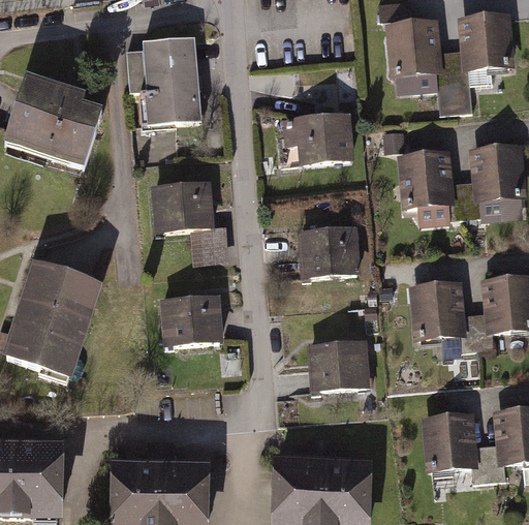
[(410,1),(378,3),(379,20),(386,20),(387,24),(425,21),(424,13),(411,14),(410,1)]
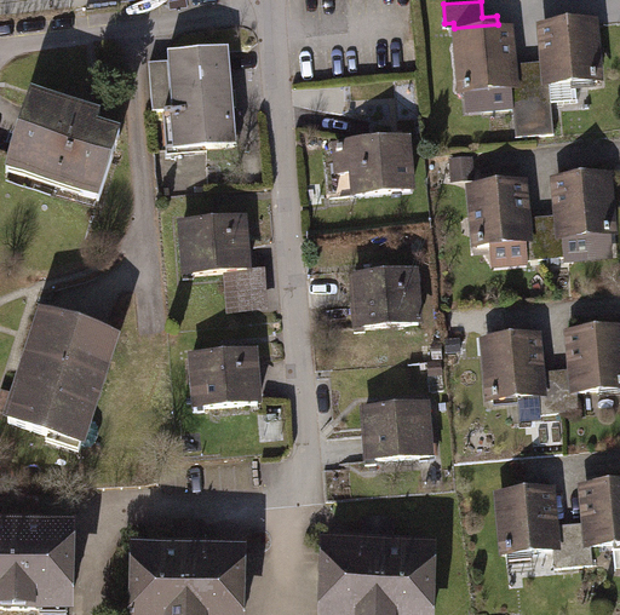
[(597,16),(537,22),(540,59),(543,82),(549,82),(550,99),(577,97),(575,80),(603,78),(597,16)]
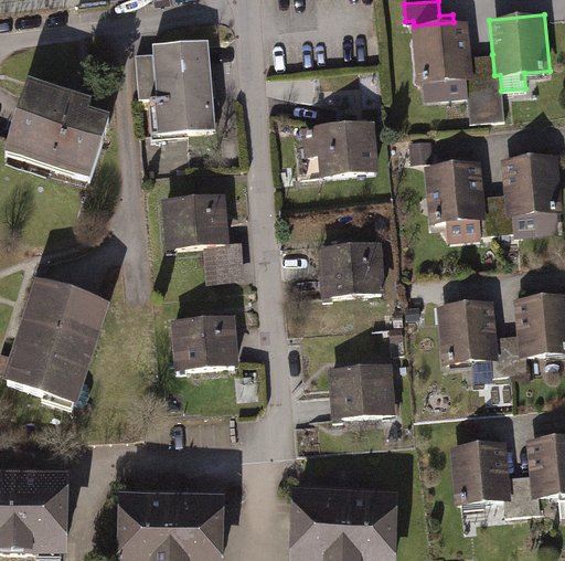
[(454,22),(414,25),(418,82),(423,82),(424,101),(469,97),(467,80),(473,80),(471,56),(469,21),(454,22)]
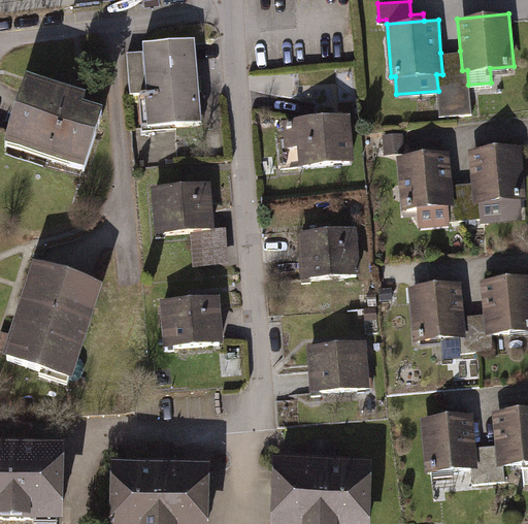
[(194,37),(143,41),(143,48),(128,50),(132,91),(146,90),(149,122),(200,118),(194,37)]
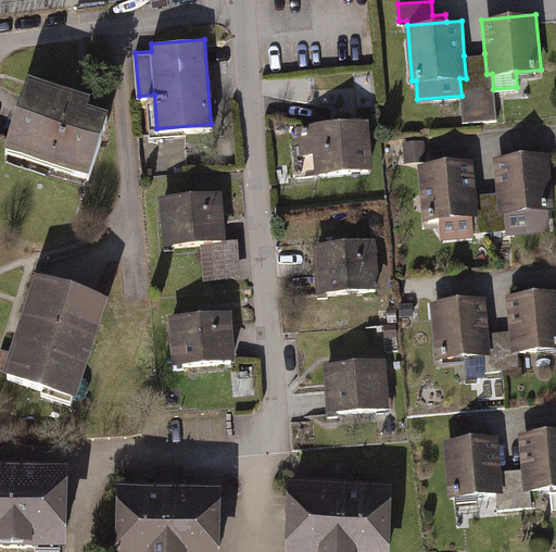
[(484,53),(464,55),(466,78),(459,78),(462,96),(463,120),(495,116),(493,89),(492,74),(487,74),(484,53)]
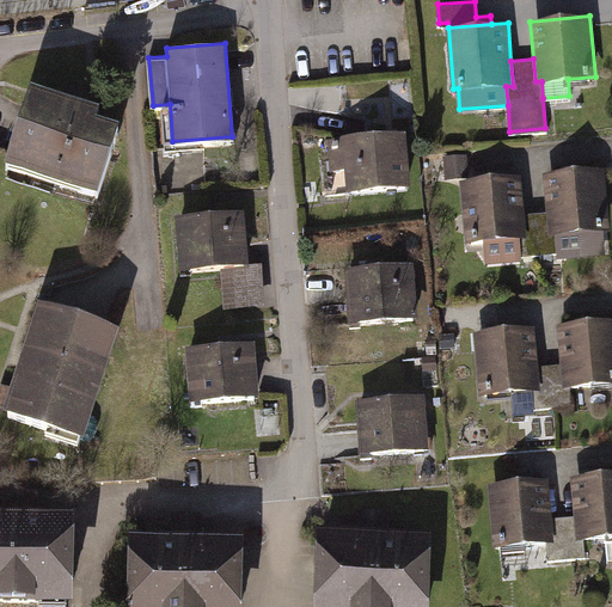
[(85,102),(32,85),(7,161),(99,190),(120,124),(96,116),(99,105),(85,102)]
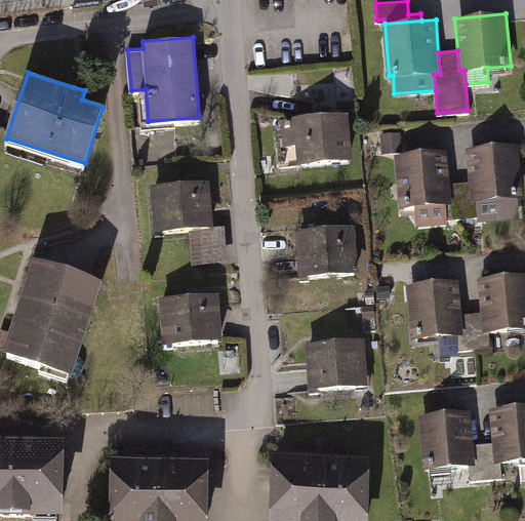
[(346,113),(279,120),(282,145),(294,144),(296,164),(351,159),(346,113)]
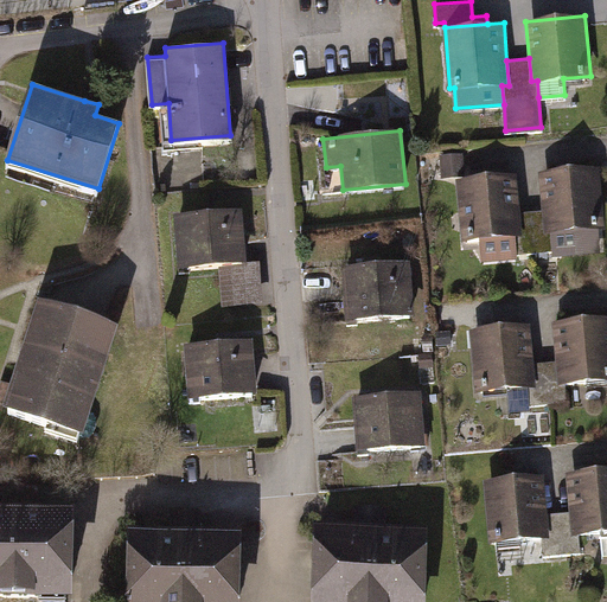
[(462,149),(440,152),(441,175),(465,173),(462,149)]
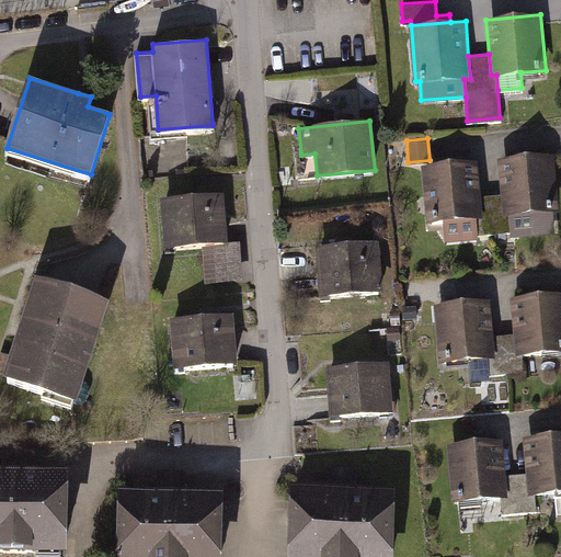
[(552,152),(497,158),(501,192),(503,213),(508,213),(510,229),(511,235),(554,230),(552,211),(559,211),(552,152)]
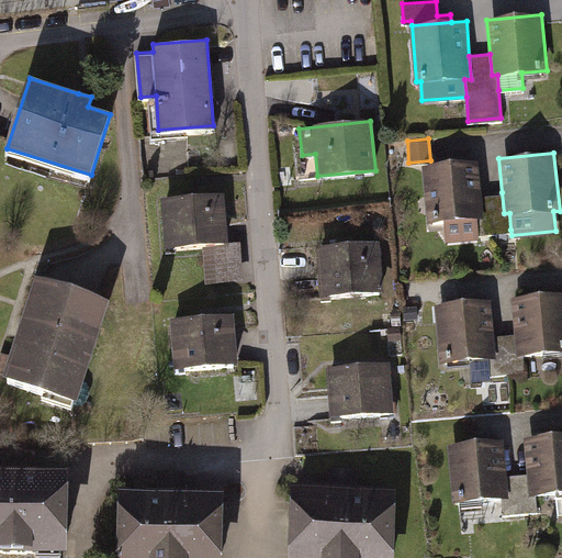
[(478,160),(423,165),(427,222),(442,221),(445,241),(478,237),(478,232),(476,218),(482,218),(480,194),(478,160)]
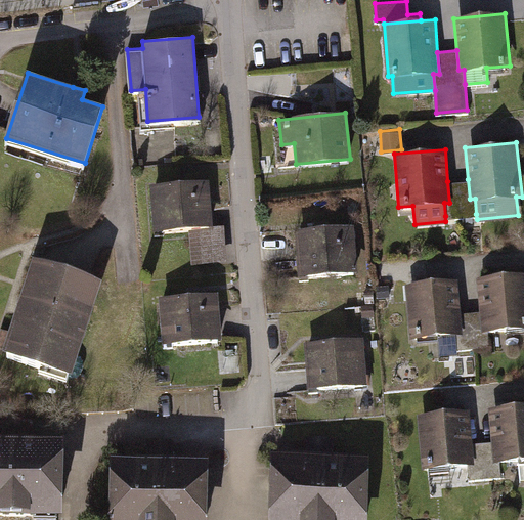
[(210,178),(151,182),(155,229),(190,227),(213,225),(210,178)]
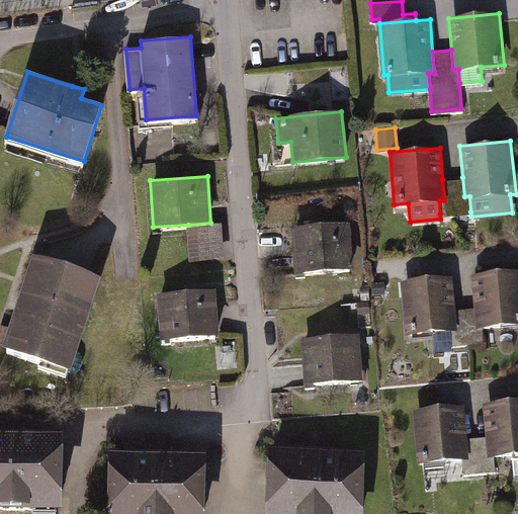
[(462,177),(442,179),(444,200),(439,200),(440,213),(470,211),(469,196),(464,196),(462,177)]
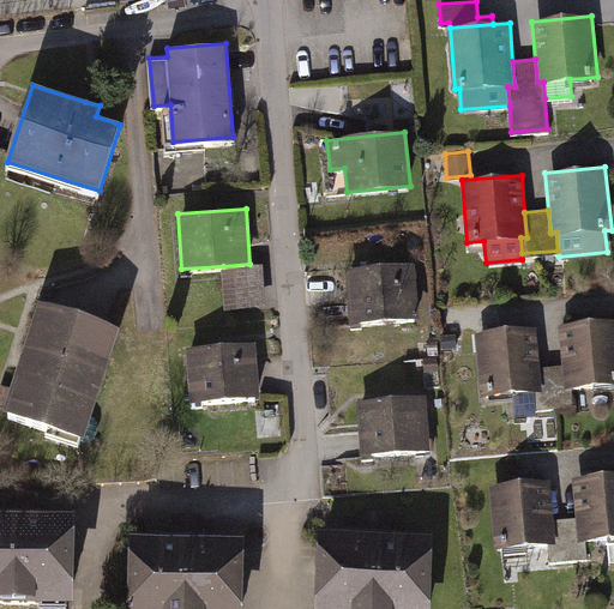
[(250,264),(223,266),(226,306),(266,302),(264,263),(250,264)]
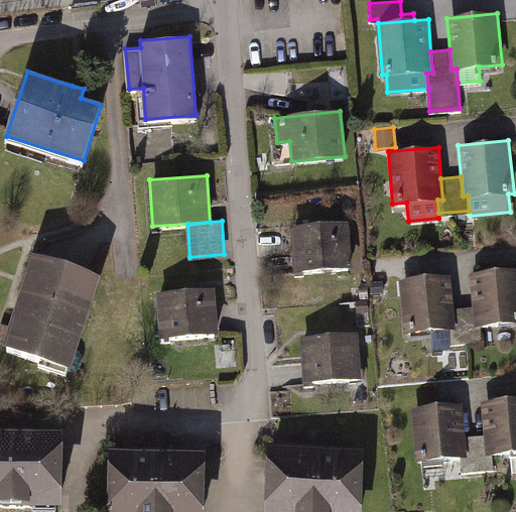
[(347,221),(288,226),(292,271),(350,267),(347,221)]
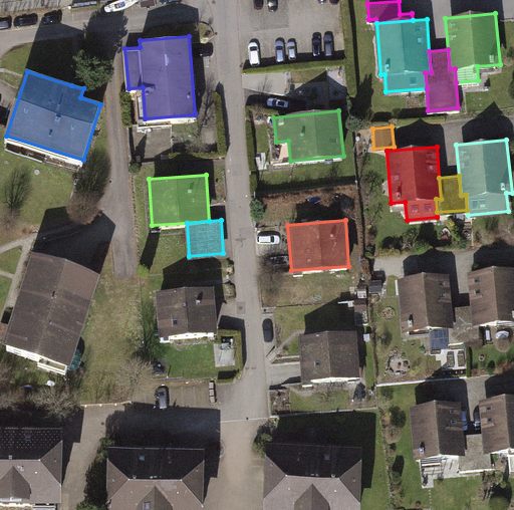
[(101,277),(33,254),(18,301),(3,344),(71,367),(101,277)]
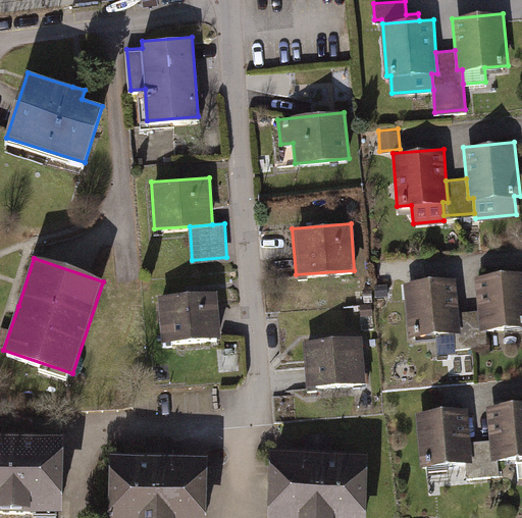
[(521,271),(473,277),(476,309),(478,329),(485,328),(521,324),(521,271)]
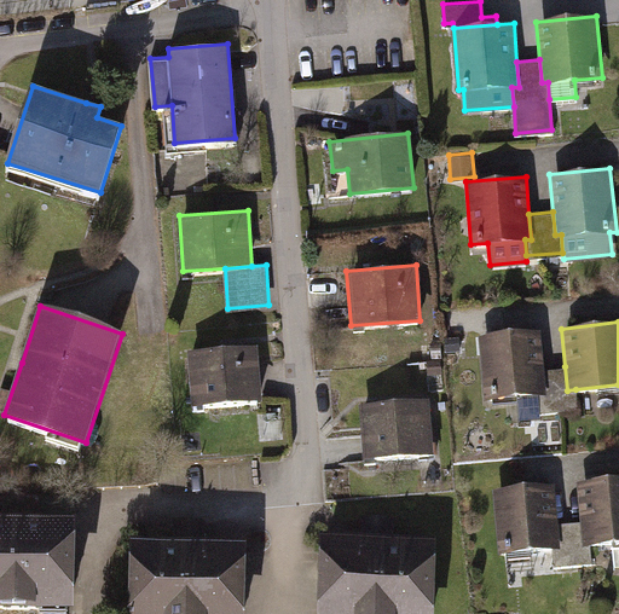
[(539,330),(479,335),(482,398),(538,394),(544,394),(542,368),(539,330)]
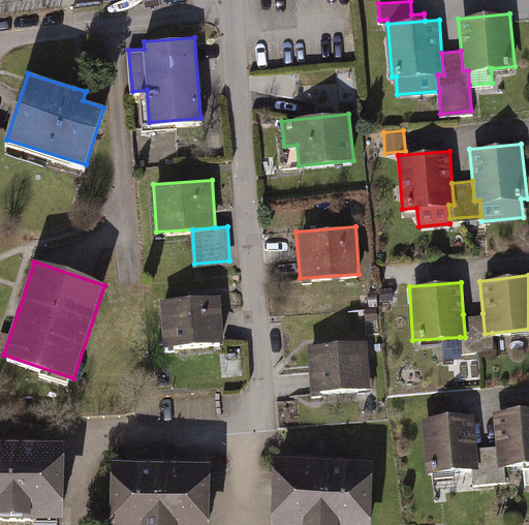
[(393,286),(379,287),(380,299),(394,298),(393,286)]
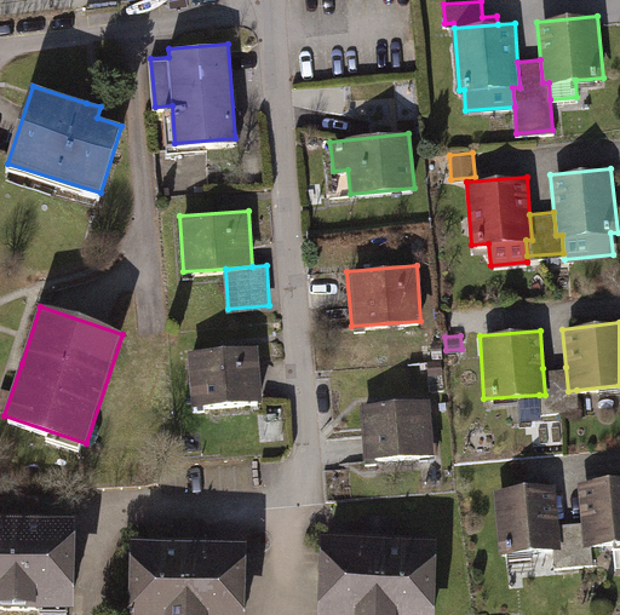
[(260,344),(190,350),(194,404),(264,400),(260,344)]
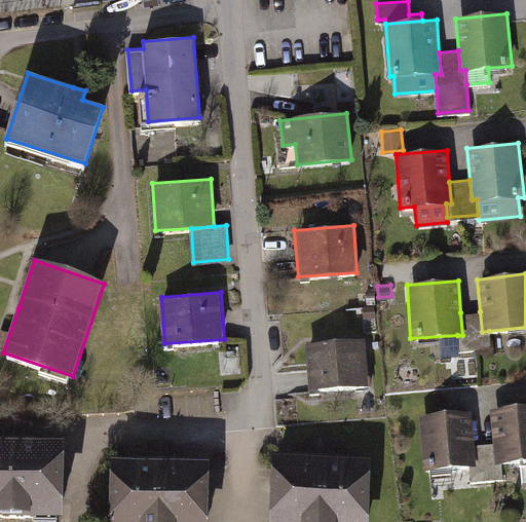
[(374,303),(363,304),(364,317),(376,315),(374,303)]
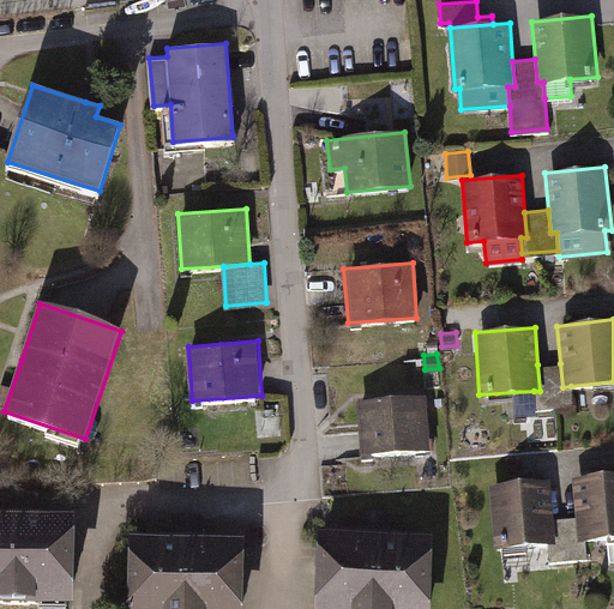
[(560,363),(537,365),(540,391),(534,391),(536,408),(573,404),(571,386),(563,387),(560,363)]
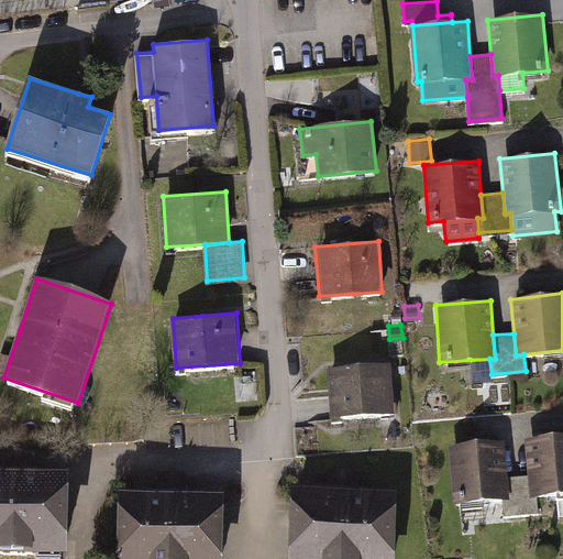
[(389,362),(326,368),(330,418),(394,410),(389,362)]
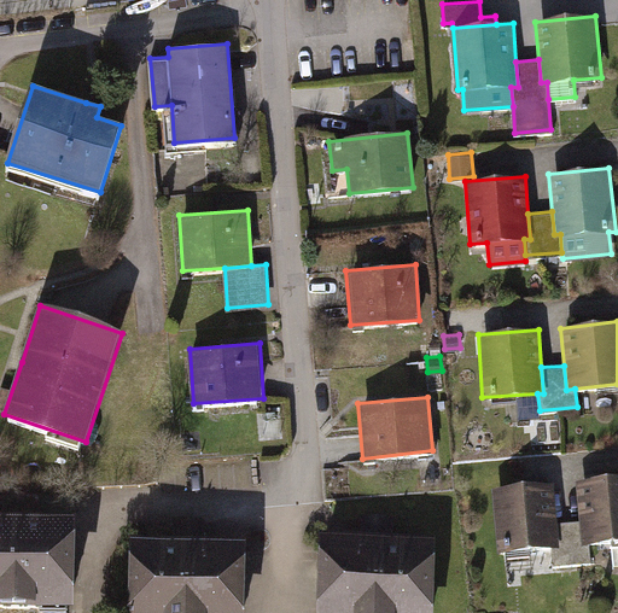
[(617,476),(576,480),(579,517),(582,543),(590,542),(617,538),(617,476)]
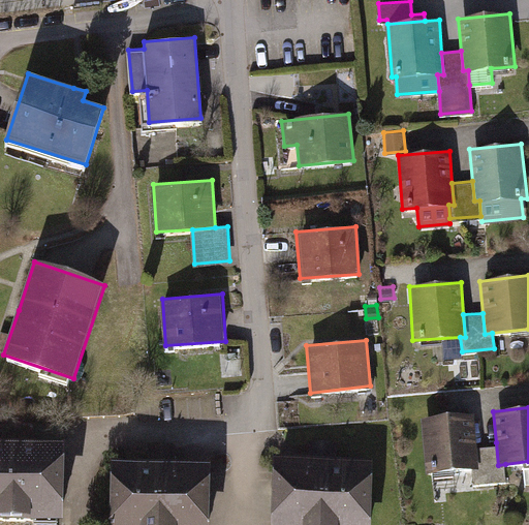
[(473,412),(422,417),(426,471),(472,468),(477,467),(475,444),(473,412)]
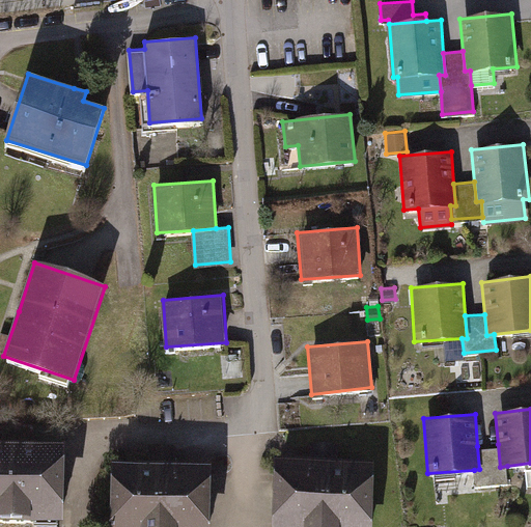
[(2,441),(0,440),(0,518),(62,520),(64,443),(29,442),(29,423),(3,423),(2,441)]
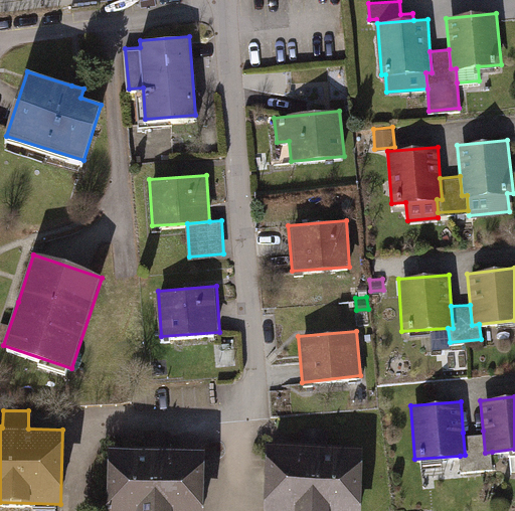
[(300,446),(263,444),(260,510),(358,510),(360,448),(327,447),(328,428),(301,427),(300,446)]
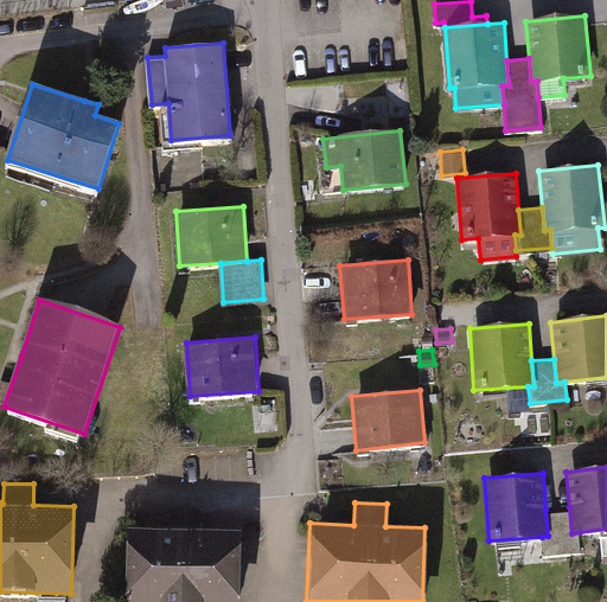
[(168,527),(129,526),(126,601),(241,601),(243,529),(200,527),(202,505),(170,505),(168,527)]
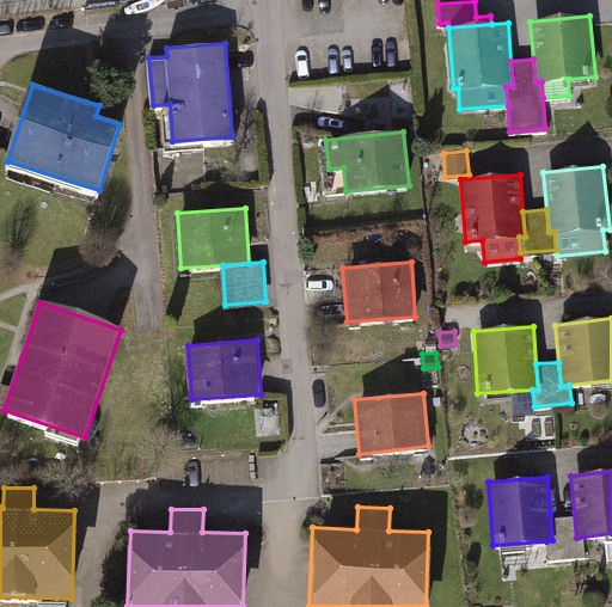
[(574,512),(550,514),(552,540),(546,541),(548,558),(586,555),(585,537),(576,538),(574,512)]
